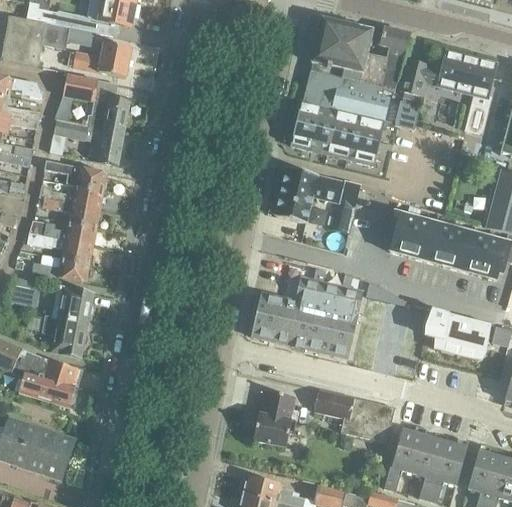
[(137,1),(132,0),(91,0),(88,18),(132,26),(137,1)]
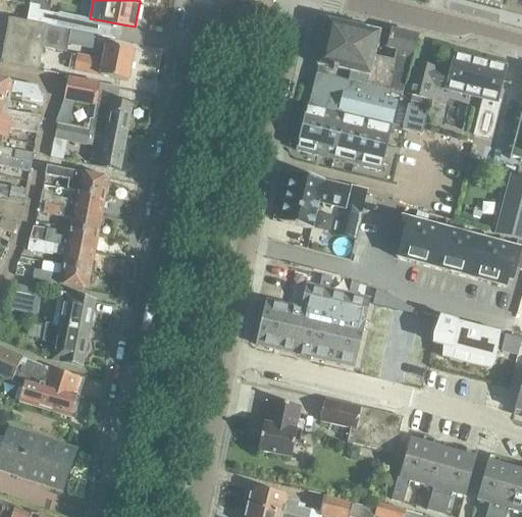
[(30,1),(27,18),(47,21),(56,23),(59,11),(39,7),(40,3),(30,1)]
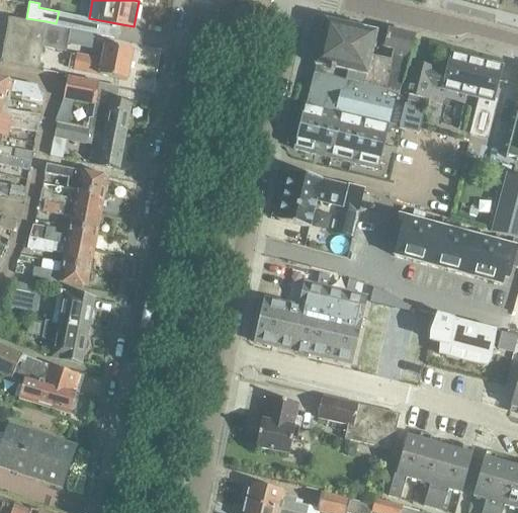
[(47,21),(26,18),(9,14),(0,60),(38,67),(42,44),(47,21)]
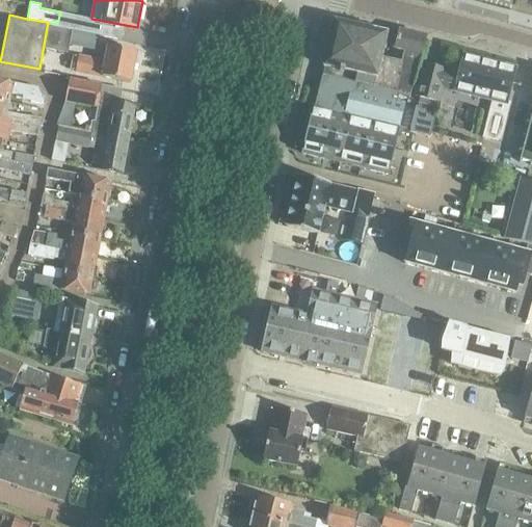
[(324,63),(322,72),(398,90),(409,94),(420,59),(421,59),(426,35),(397,29),(394,45),(403,47),(401,59),(380,55),(386,30),(351,23),(351,22),(349,22),(336,19),(334,18),(333,22),(330,35),(329,35),(328,37),(329,37),(328,44),(327,44),(326,46),(327,47),(324,59),(323,59),(322,63),(324,63)]
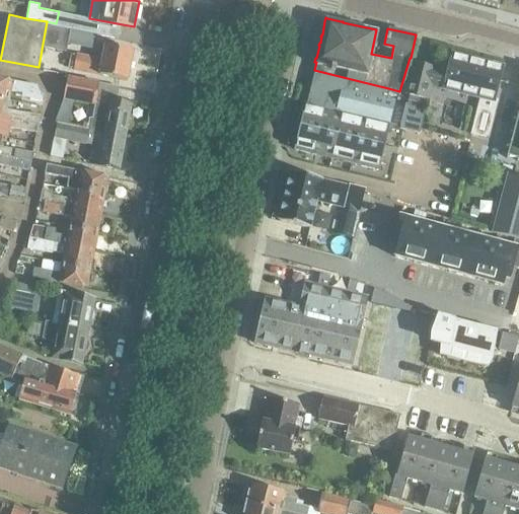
[(56,23),(47,21),(43,44),(67,49),(71,26),(56,23)]
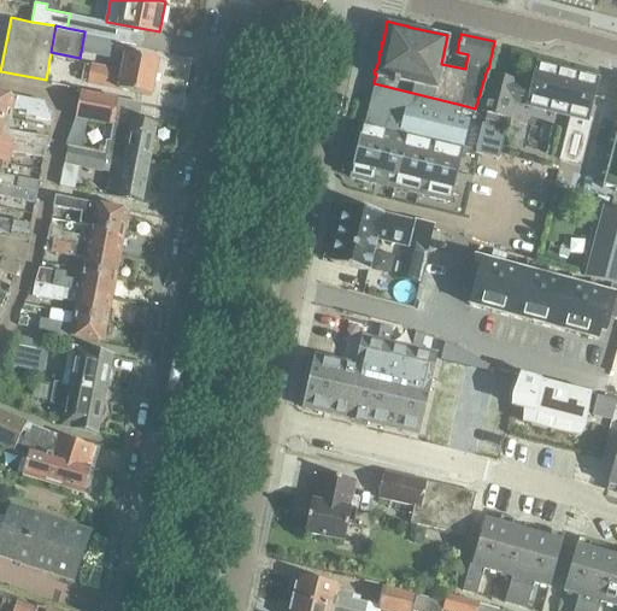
[(116,37),(84,31),(83,33),(81,48),(112,54),(116,37)]
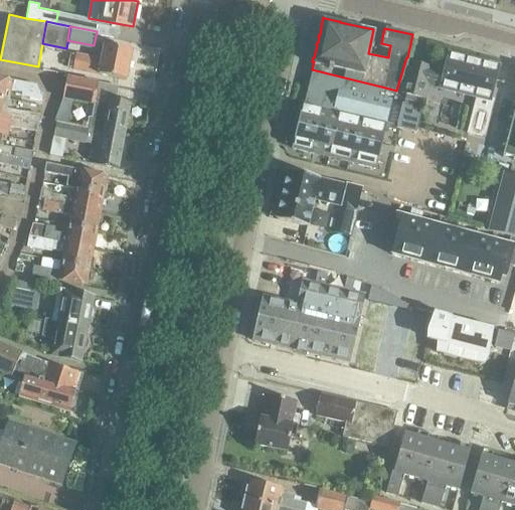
[(73,65),(127,76),(132,47),(105,41),(102,60),(75,55),(73,65)]
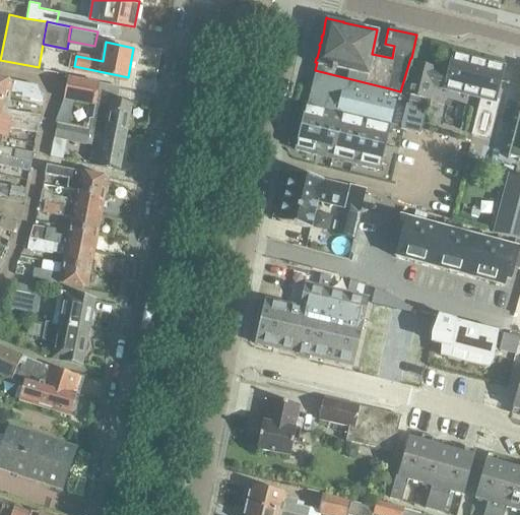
[(446,85),(496,98),(503,64),(454,52),(446,85)]
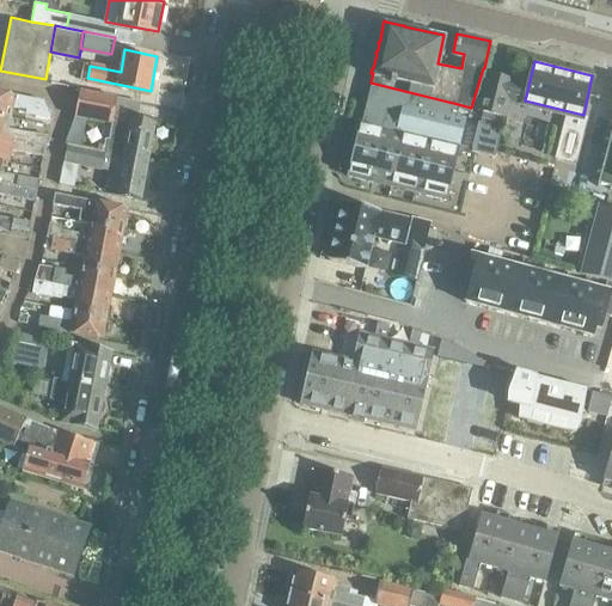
[(475,106),(505,114),(509,96),(515,98),(520,78),(483,69),(475,106)]
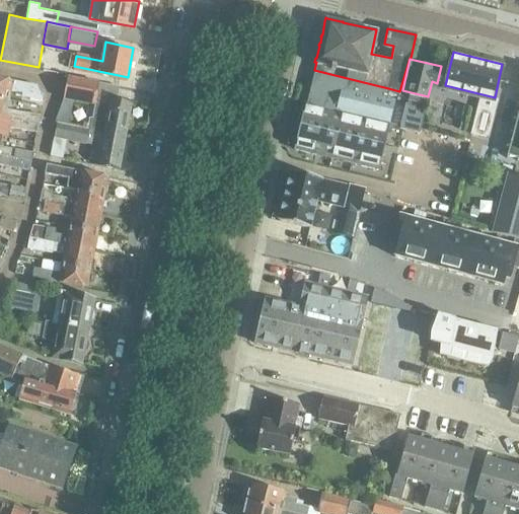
[(307,99),(306,101),(388,122),(400,125),(420,129),(423,114),(406,100),(386,96),(388,88),(314,70),(308,100),(307,99)]
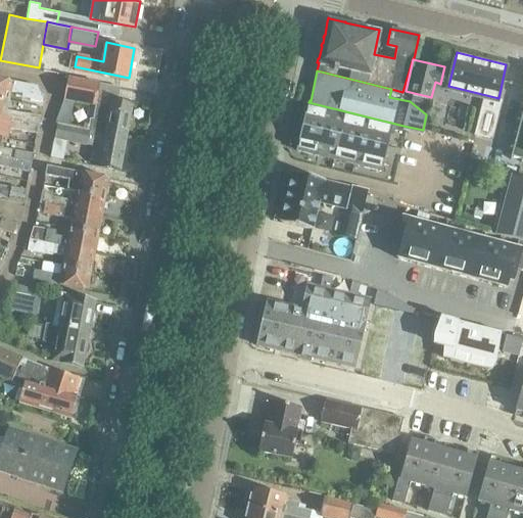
[(56,121),(58,121),(69,123),(75,99),(96,102),(94,115),(90,115),(88,127),(126,133),(132,100),(112,97),(111,102),(97,100),(100,81),(68,75),(64,97),(56,121)]
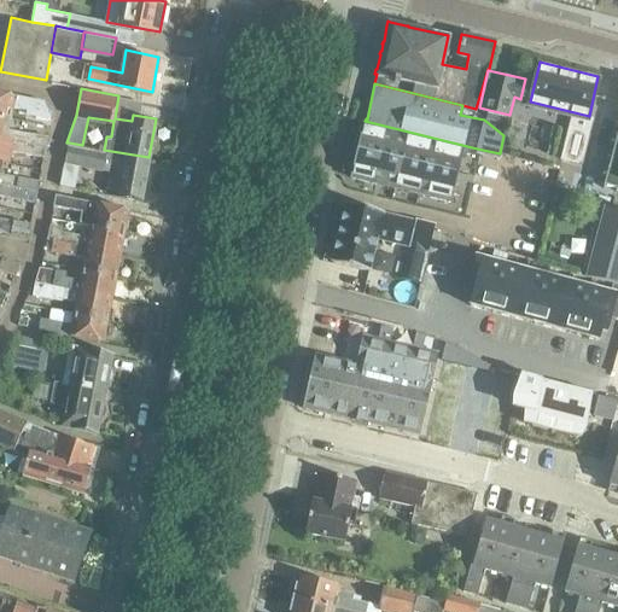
[(0,89),(0,114),(11,116),(13,104),(27,106),(27,108),(36,110),(36,115),(48,117),(51,115),(45,99),(29,95),(29,97),(15,94),(15,93),(0,89)]
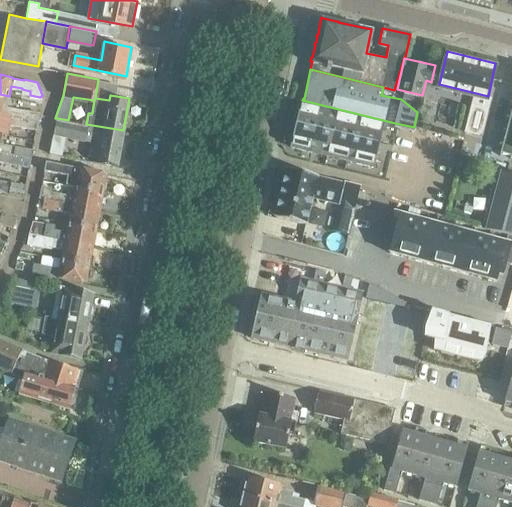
[(0,94),(0,112),(38,120),(40,111),(7,105),(9,96),(0,94)]
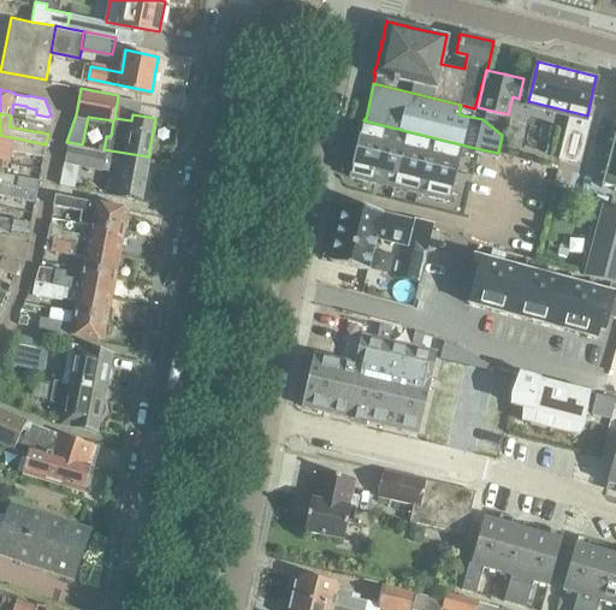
[(461,144),(363,120),(350,175),(449,197),(461,144)]
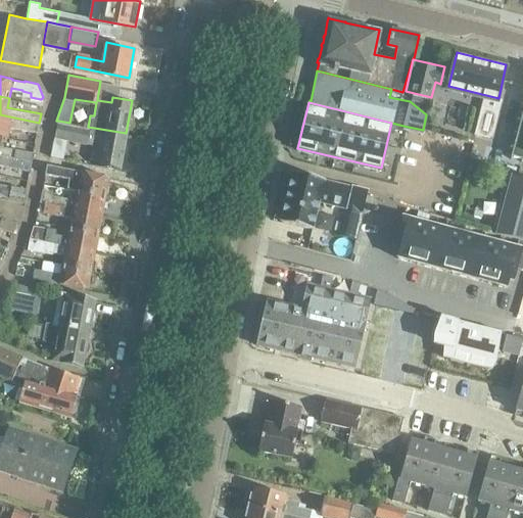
[(0,134),(2,135),(8,136),(10,126),(37,131),(39,123),(0,114),(0,134)]
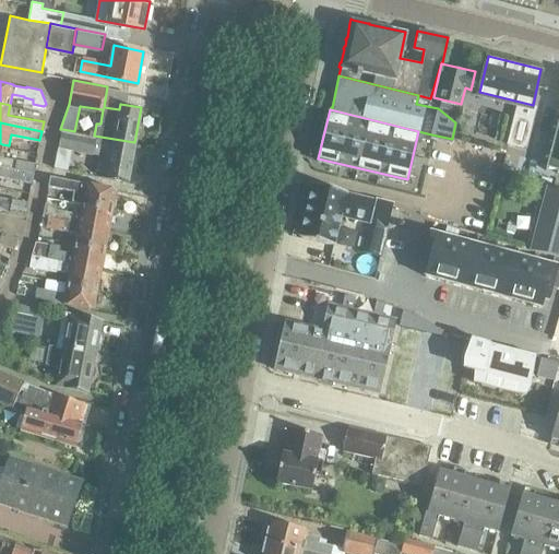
[(558,125),(549,163),(551,163),(558,165),(558,125)]
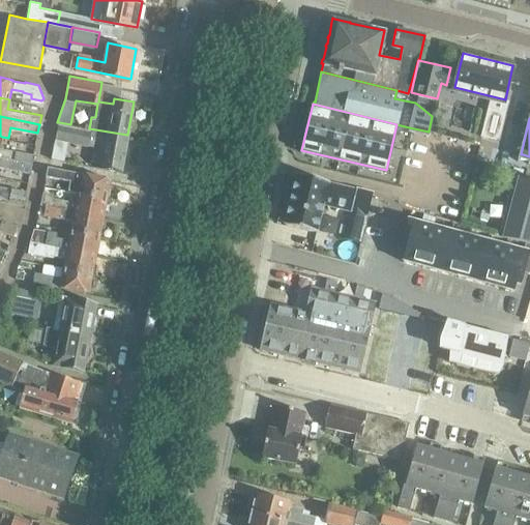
[(70,124),(59,122),(56,137),(94,145),(92,159),(102,162),(101,167),(121,170),(127,135),(89,128),(70,124)]
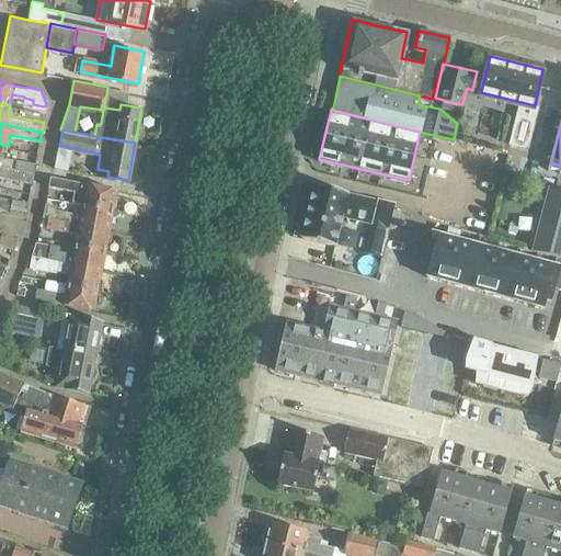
[(0,144),(0,166),(34,172),(35,162),(0,156),(2,145),(0,144)]
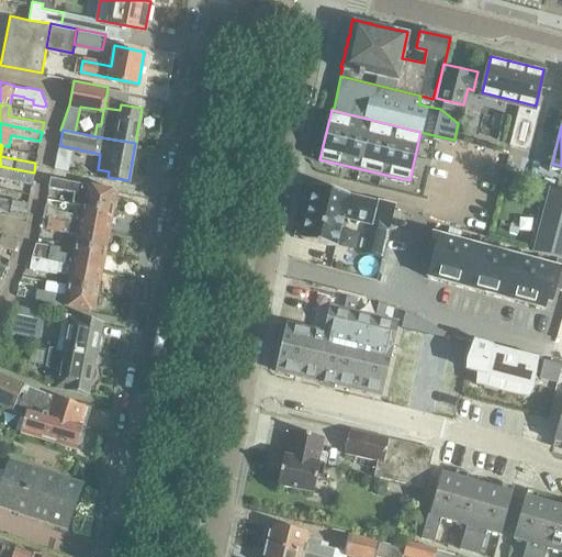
[(561,166),(554,164),(531,248),(558,255),(561,256),(561,166)]
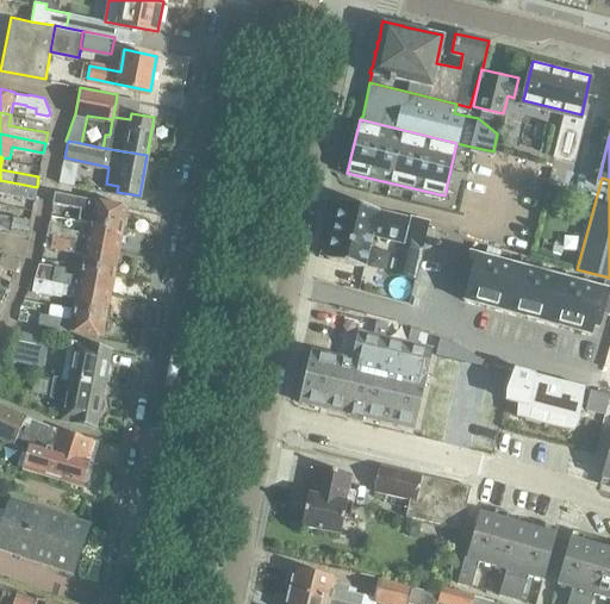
[(0,180),(0,191),(35,198),(37,187),(0,180)]
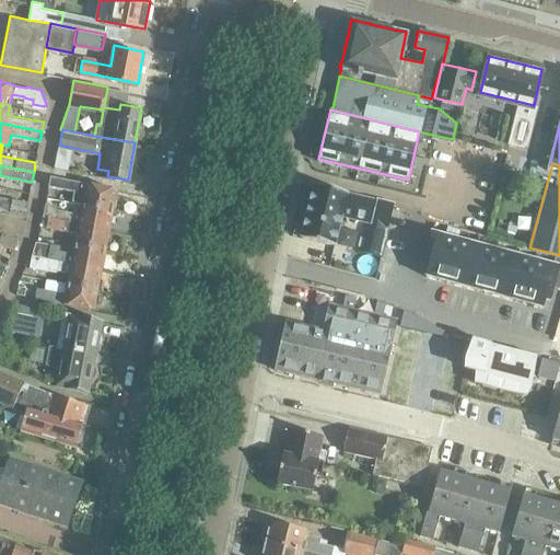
[(82,201),(82,200),(113,207),(117,187),(50,175),(48,185),(74,189),(72,199),(82,201)]
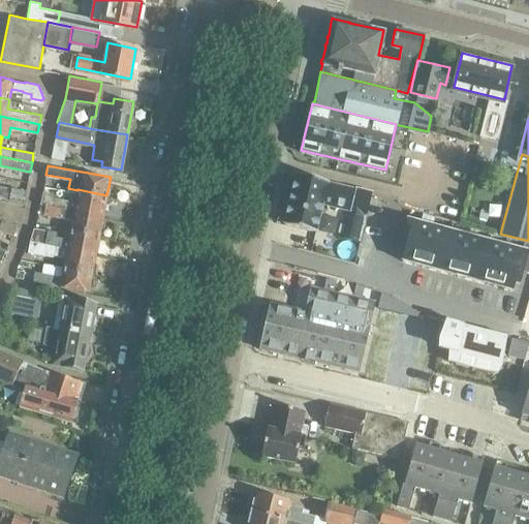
[(329,180),(296,172),(284,221),(316,229),(322,202),(350,209),(367,213),(372,190),(328,180),(329,180)]
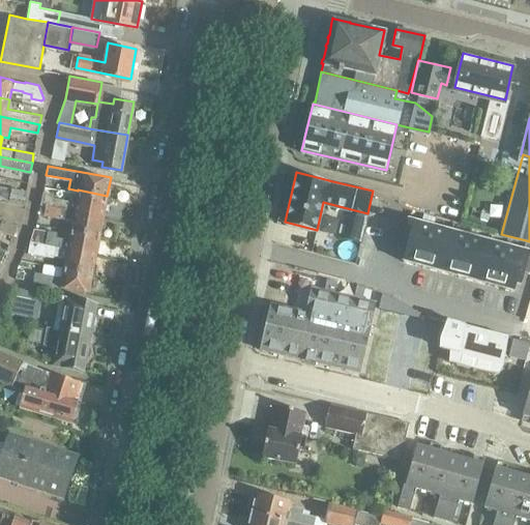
[(0,199),(24,204),(26,191),(0,185),(0,199)]
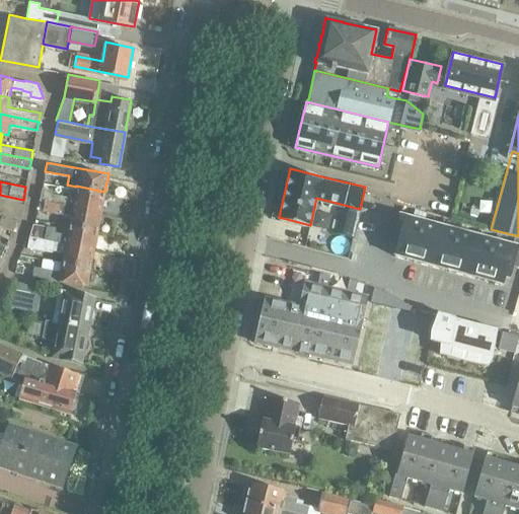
[(40,200),(45,201),(101,211),(104,192),(76,186),(76,187),(74,197),(52,193),(53,189),(43,187),(40,200)]
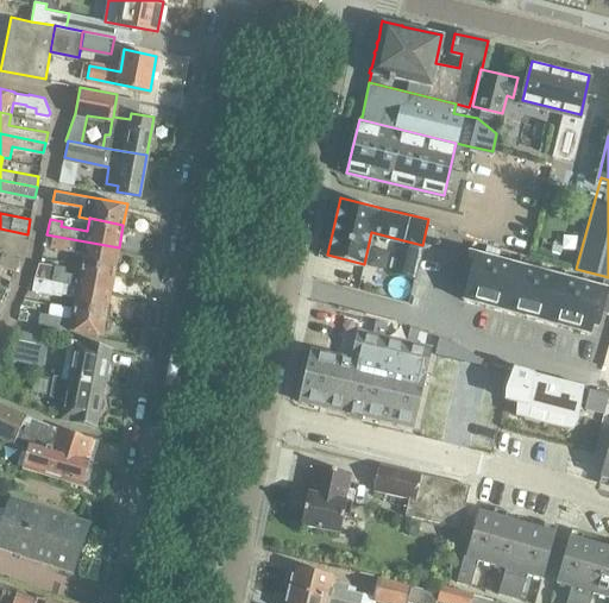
[(85,251),(82,263),(114,269),(119,247),(52,236),(50,245),(85,251)]
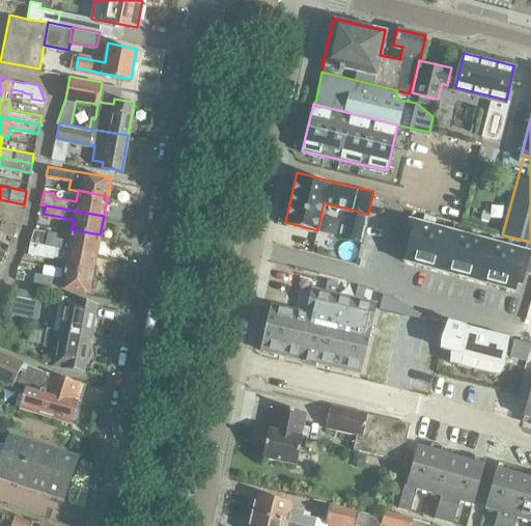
[(0,228),(14,234),(19,222),(3,217),(0,216),(0,228)]
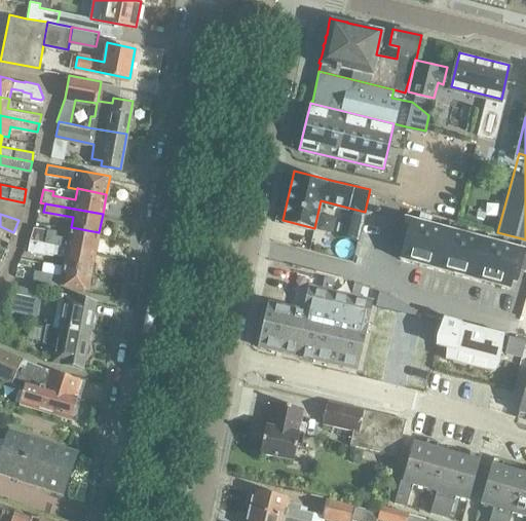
[(525,239),(522,238),(520,247),(406,216),(402,230),(398,246),(403,248),(401,257),(468,275),(509,287),(512,276),(517,278),(517,275),(520,267),(525,268),(525,239)]
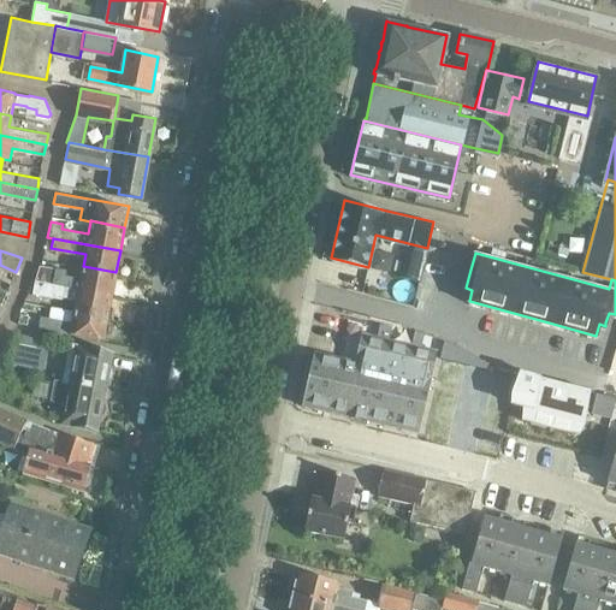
[(40,265),(36,279),(112,294),(116,272),(83,266),(81,278),(66,276),(67,268),(40,265)]
